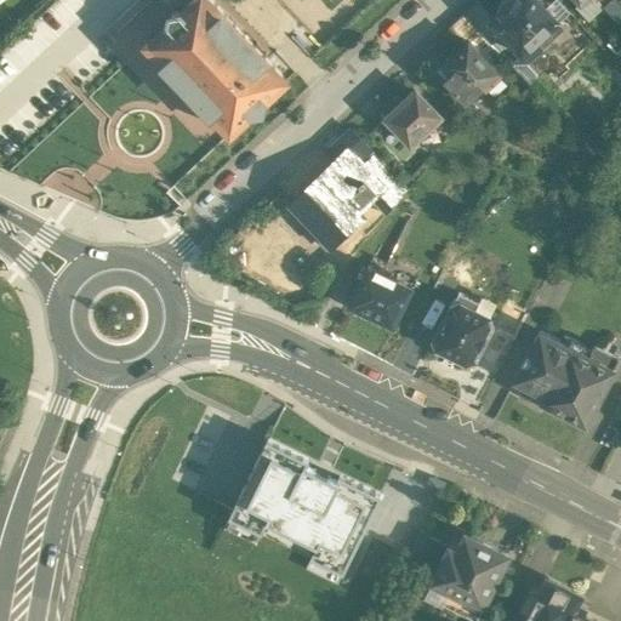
[(224,13),(211,0),(192,0),(181,10),(172,13),(169,22),(146,44),(229,134),(252,113),(261,109),(266,101),(288,80),(265,55),(224,13)]
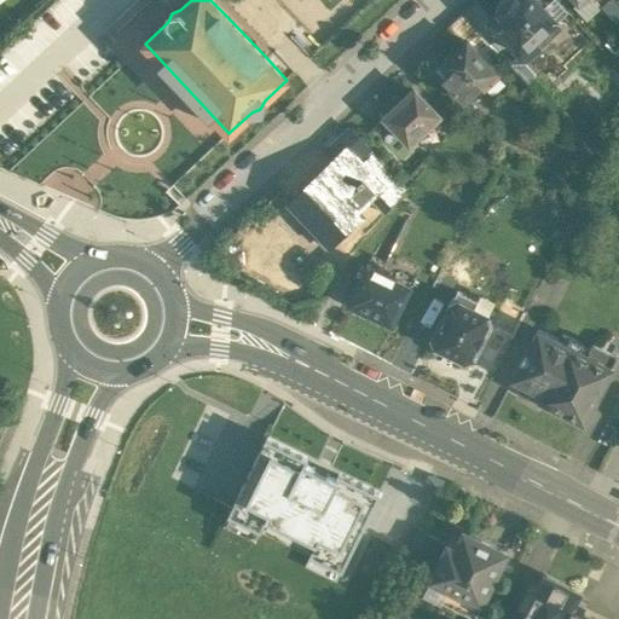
[(502,0),(498,11),(498,12),(492,18),(490,21),(495,27),(521,55),(534,41),(542,48),(562,28),(536,0),(502,0)]
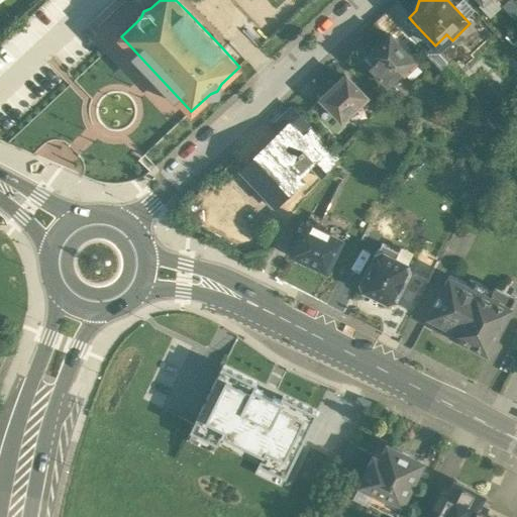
[(513,0),(496,0),(504,8),(513,0)]
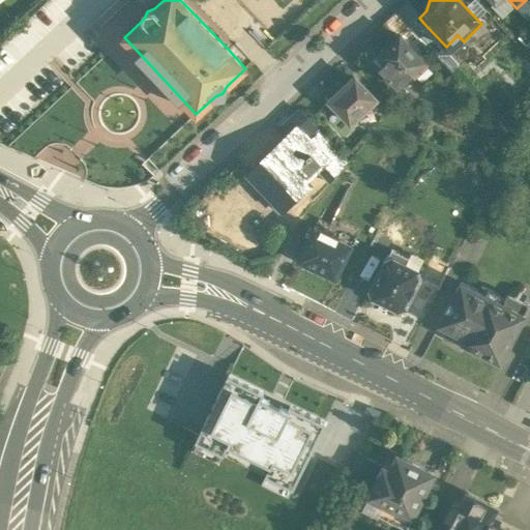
[(408,1),(395,12),(414,31),(423,23),(419,18),(421,16),(408,1)]
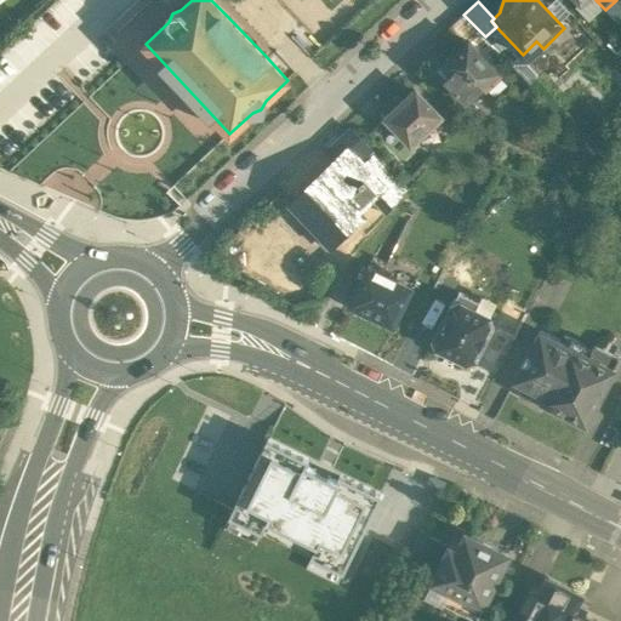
[(485,36),(463,15),(449,28),(465,45),(469,40),(494,66),(503,56),(485,36)]
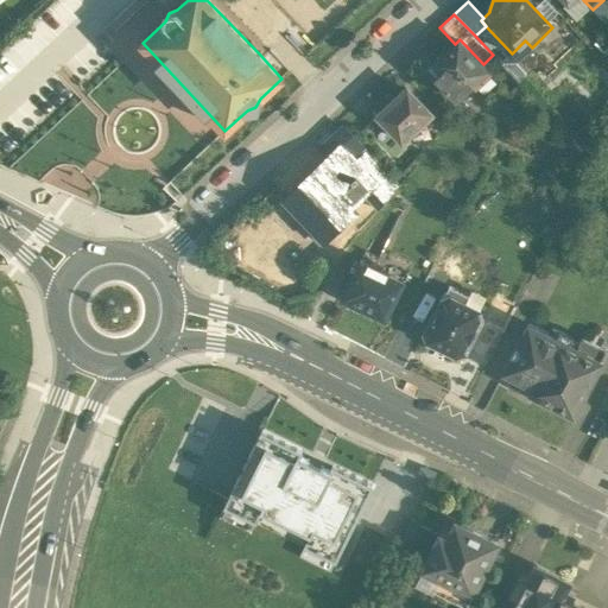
[(512,54),(486,26),(475,36),(493,55),(501,64),(512,54)]
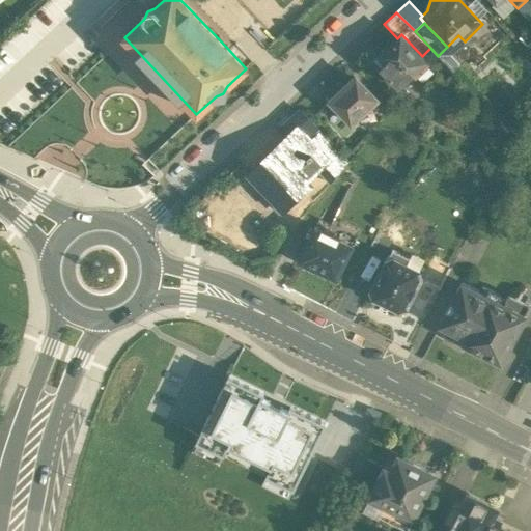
[(397,38),(380,55),(383,59),(378,63),(399,87),(412,75),(416,79),(430,65),(422,56),(401,34),(397,38)]
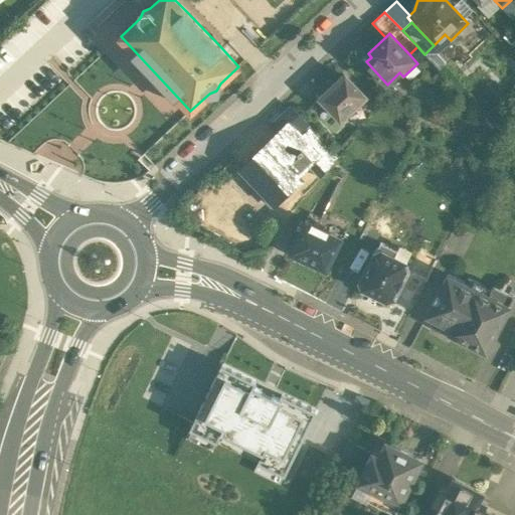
[(434,45),(424,54),(439,69),(460,49),(451,40),(445,34),(434,45)]
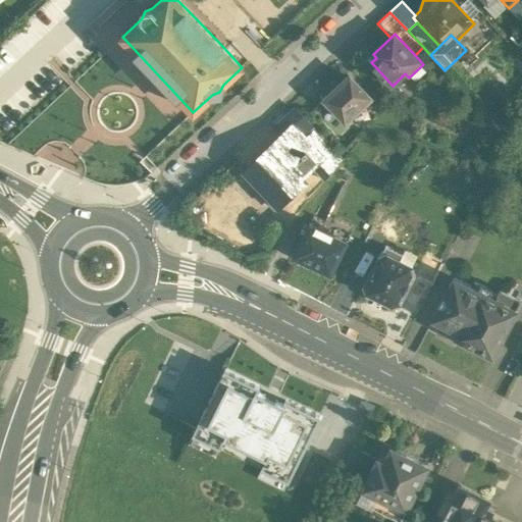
[(350,76),(325,99),(346,121),(370,98),(350,76)]
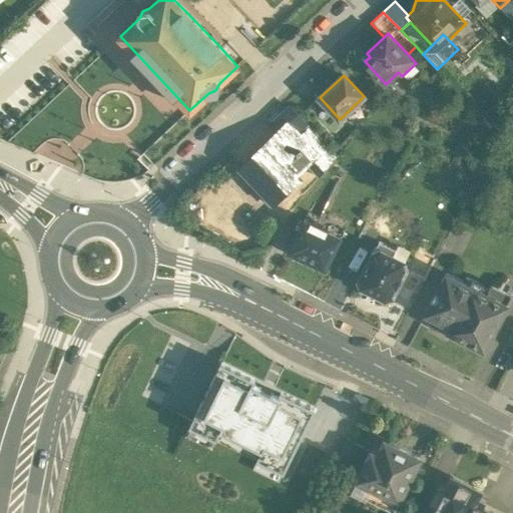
[(311,126),(293,107),(282,118),(287,124),(289,123),(301,136),(311,126)]
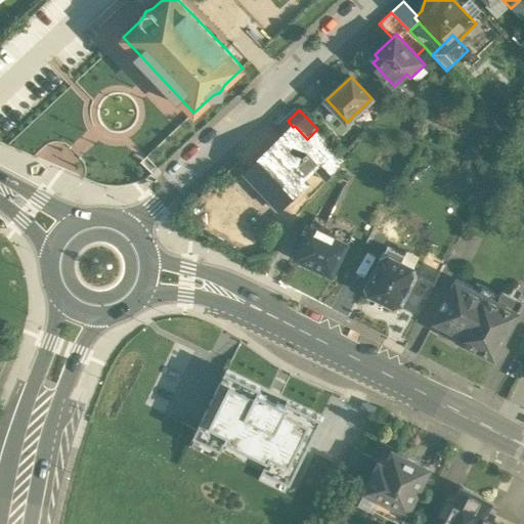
[(293,127),(246,171),(279,208),(307,182),(303,178),(313,168),(324,158),(307,139),(295,126),(293,127)]
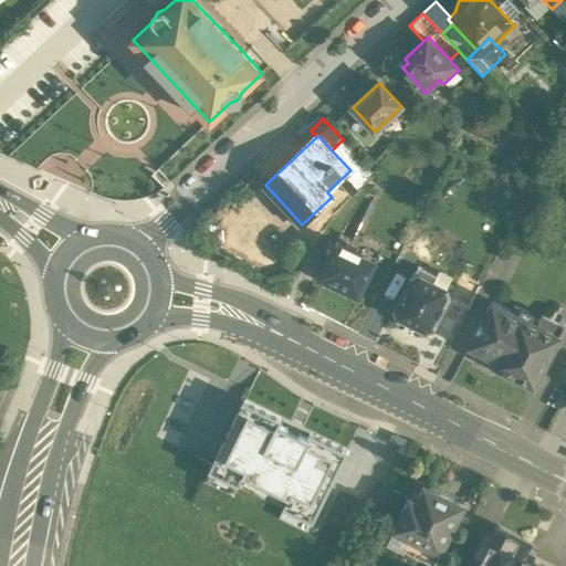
[(373,171),(343,139),(332,150),(350,170),(338,181),(352,196),(373,171)]
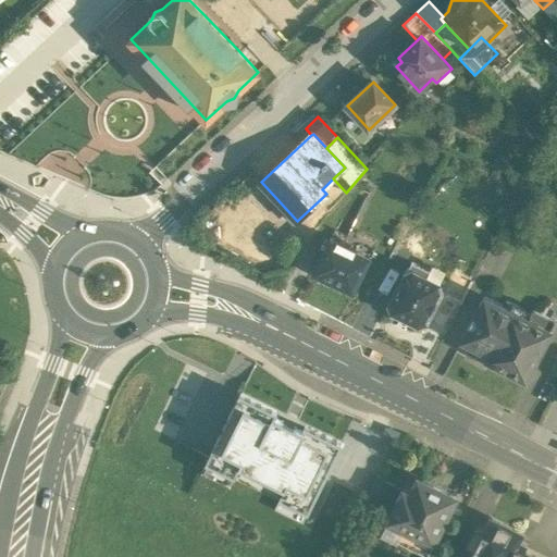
[(529,215),(519,211),(508,231),(519,236),(529,215)]
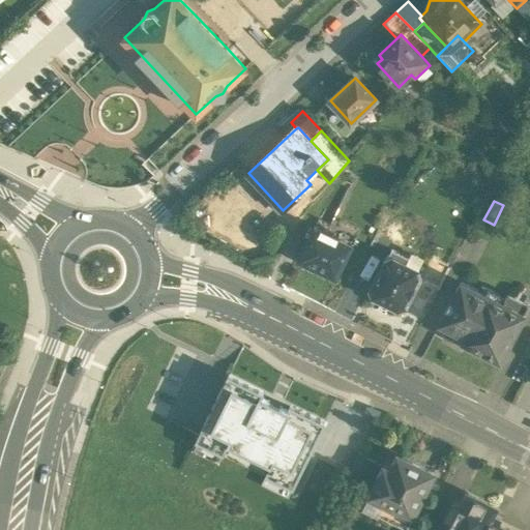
[(329,224),(319,218),(315,226),(326,232),(329,224)]
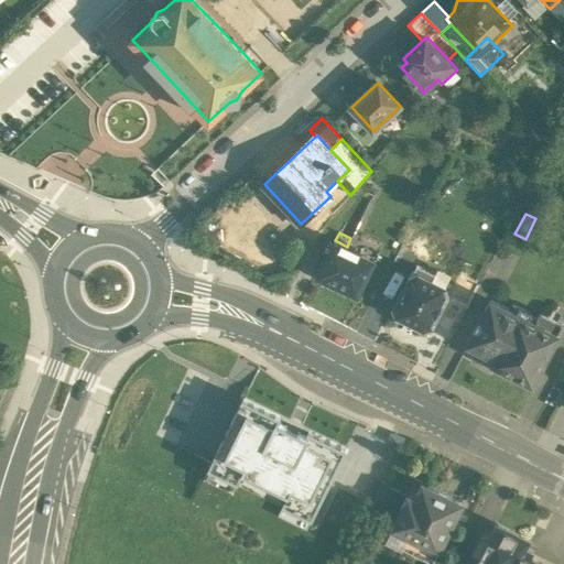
[(347,247),(335,240),(317,277),(357,295),(375,260),(347,247)]
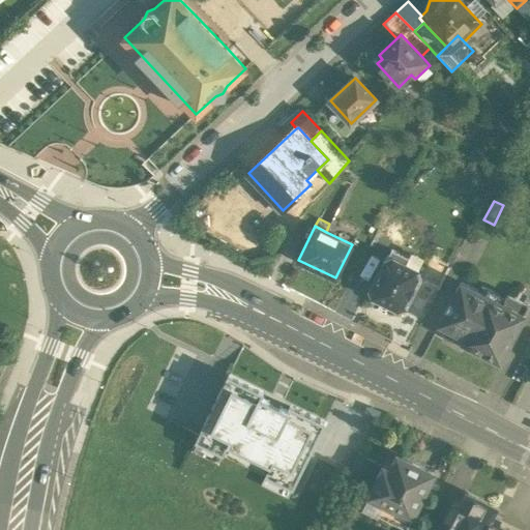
[(409,258),(391,249),(389,255),(387,254),(371,288),(373,296),(379,299),(379,301),(380,304),(382,306),(384,308),(387,308),(389,307),(391,305),(398,308),(406,305),(420,276),(418,269),(407,263),(409,258)]
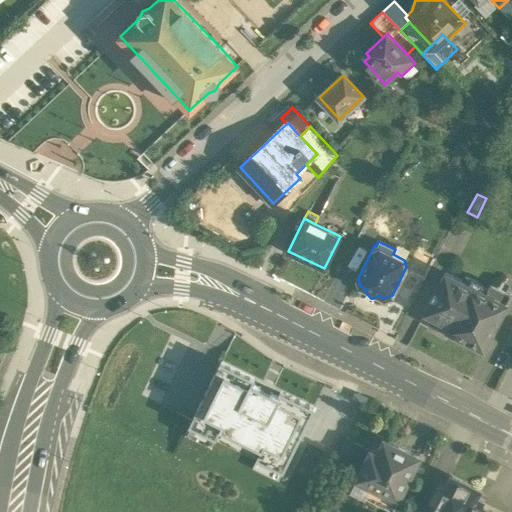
[(468,285),(445,273),(425,312),(450,325),(447,331),(483,349),(506,304),(484,293),(487,288),(470,280),(468,285)]
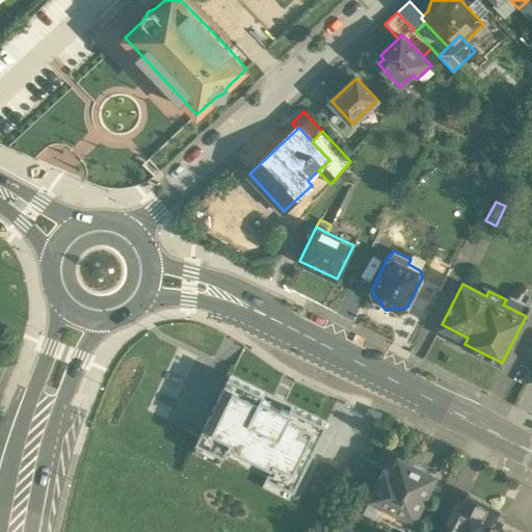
[(229,377),(196,443),(224,456),(230,447),(272,468),(267,477),(294,490),(326,424),(293,408),(290,414),(262,399),(264,394),(229,377)]
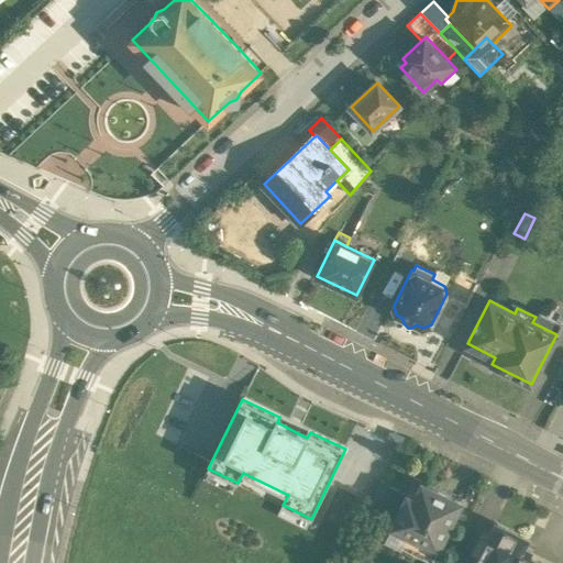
[(461,503),(421,483),(414,498),(407,495),(385,539),(432,562),(461,503)]
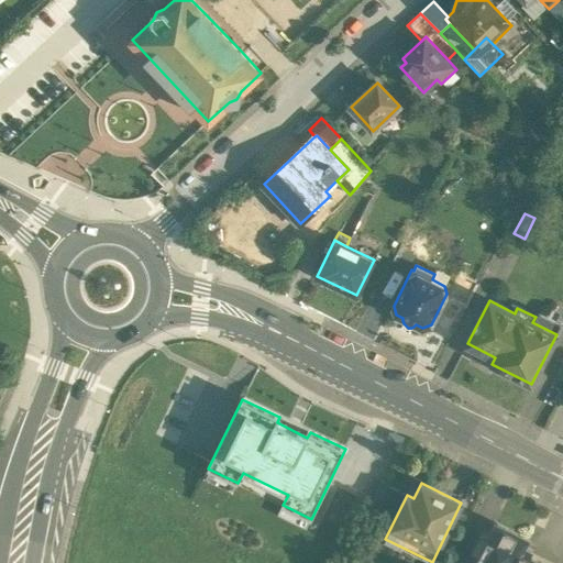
[(527,540),(494,523),(474,562),(538,562),(529,558),(531,552),(522,548),(527,540)]
